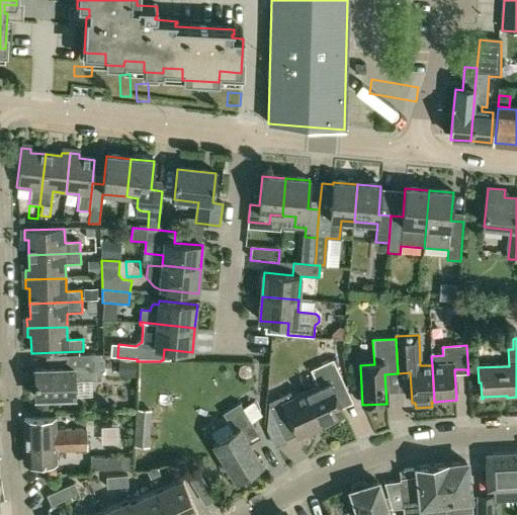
[(78,356),(78,369),(34,370),(35,399),(74,398),(74,381),(101,381),(100,356),(78,356)]
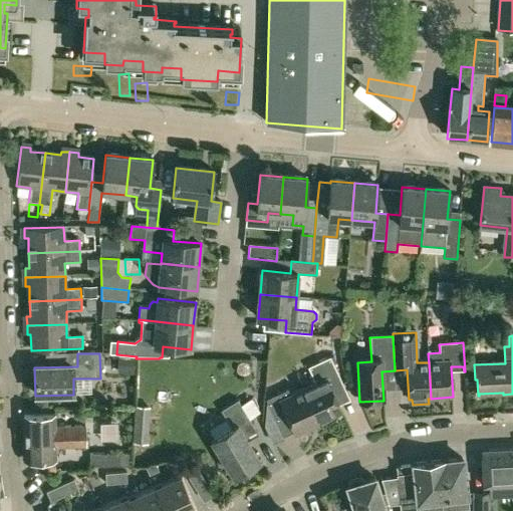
[(315,384),(303,390),(319,423),(342,412),(329,386),(339,380),(341,385),(342,384),(330,357),(308,368),(315,384)]
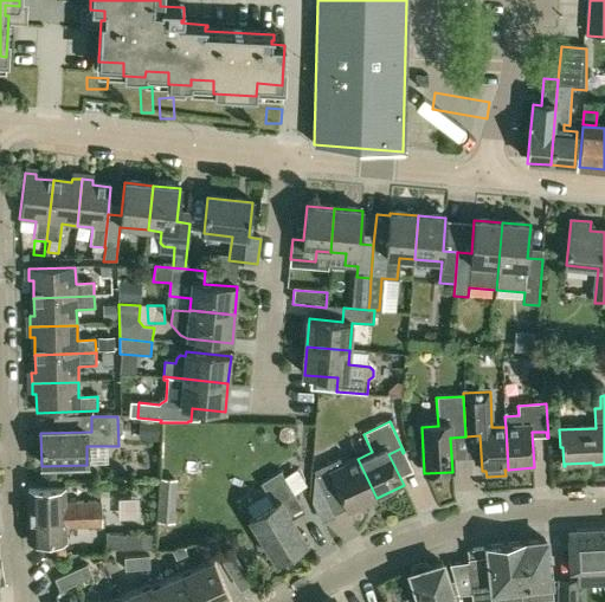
[(335,518),(334,516),(348,510),(351,515),(368,506),(366,503),(377,498),(358,459),(343,466),(341,459),(327,466),(329,470),(314,477),(311,504),(322,524),(335,518)]
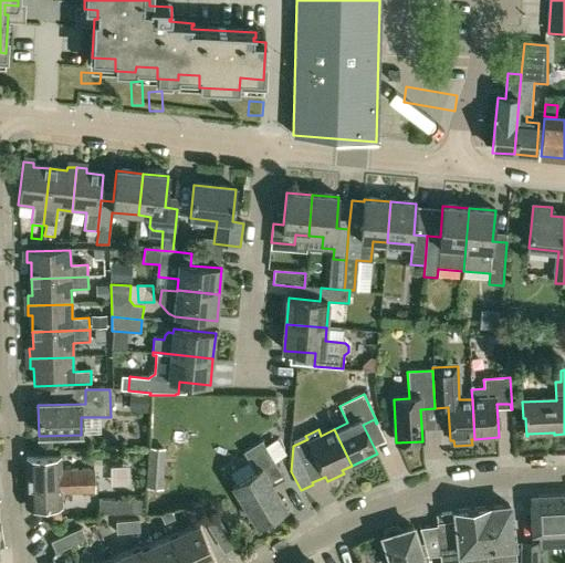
[(255,472),(232,487),(249,512),(252,510),(261,524),(286,509),(264,473),(276,466),(262,442),(243,454),(255,472)]
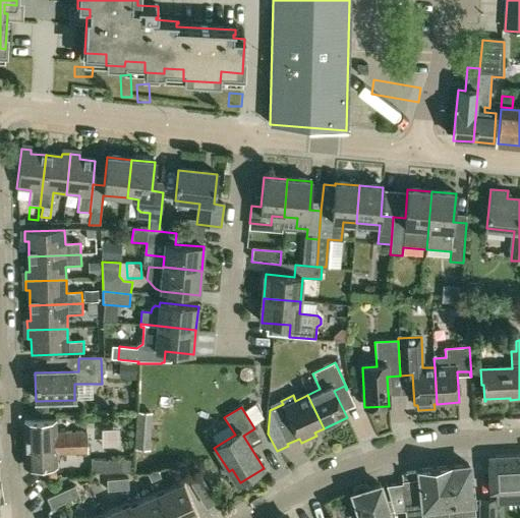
[(138,412),(136,450),(149,451),(152,413),(138,412)]
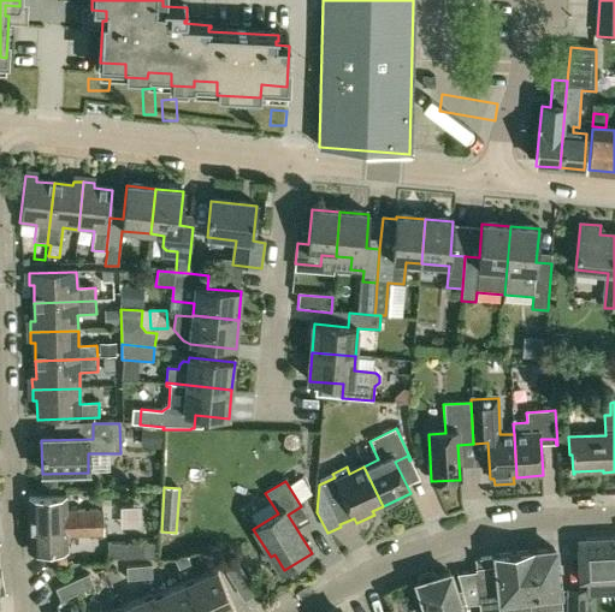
[(104,536),(102,512),(66,512),(66,498),(29,499),(30,552),(67,551),(67,536),(104,536)]
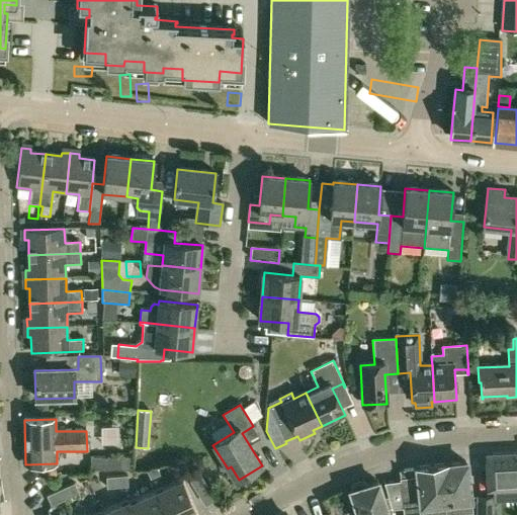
[(487,489),(516,487),(516,453),(486,455),(487,489)]
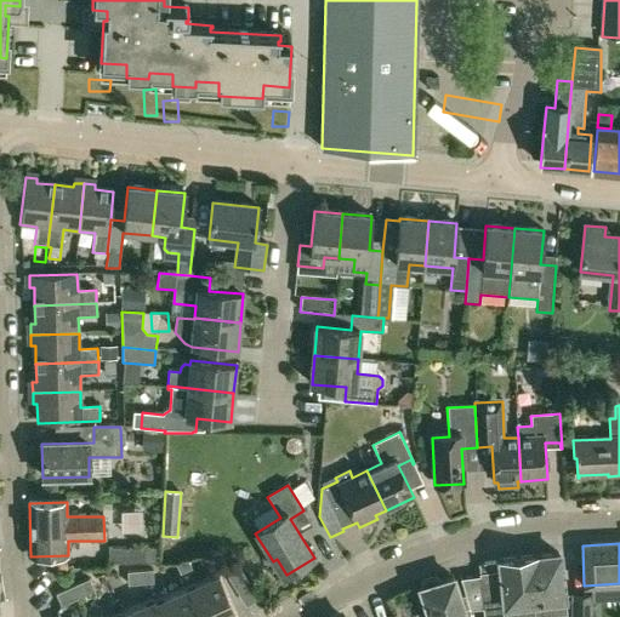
[(108,549),(109,564),(159,564),(159,549),(108,549)]
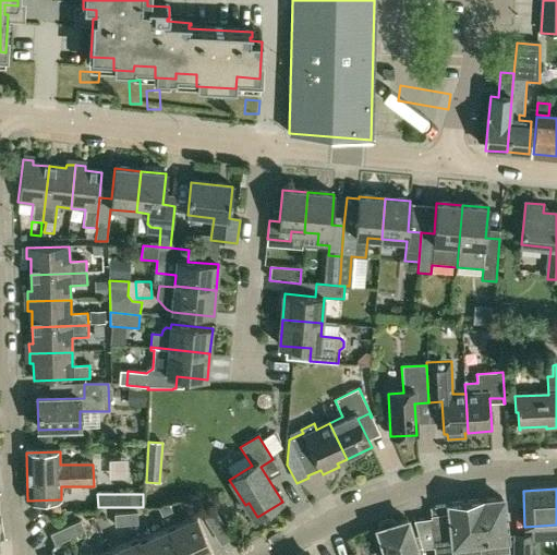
[(497,554),(495,540),(507,538),(503,498),(482,501),(486,554),(497,554)]
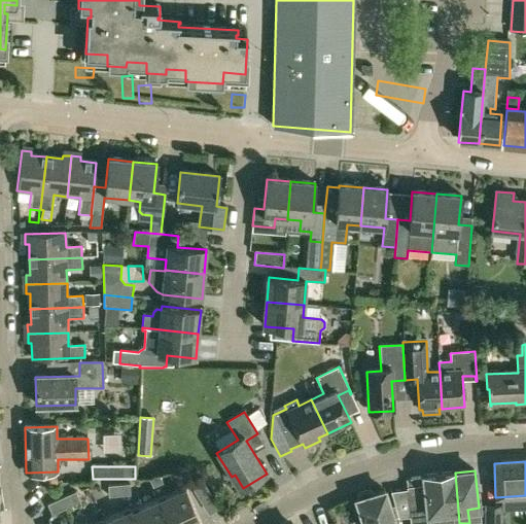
[(424,477),(407,479),(412,523),(459,523),(455,473),(455,472),(424,476),(424,477)]
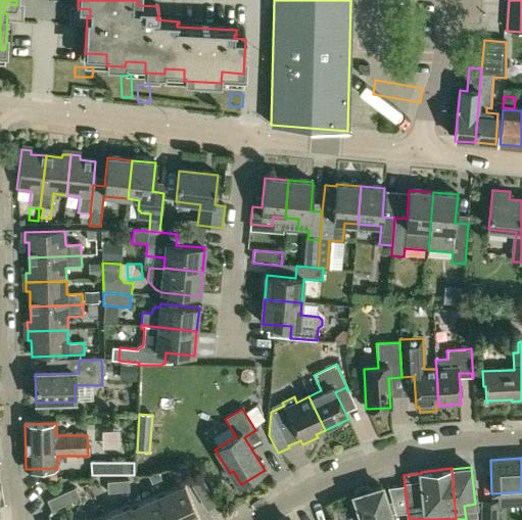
[(161,480),(159,475),(158,472),(148,477),(152,484),(161,480)]
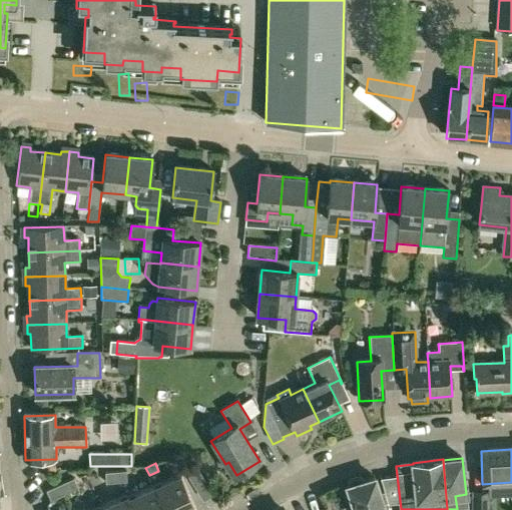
[(203,502),(213,496),(195,467),(185,473),(203,502)]
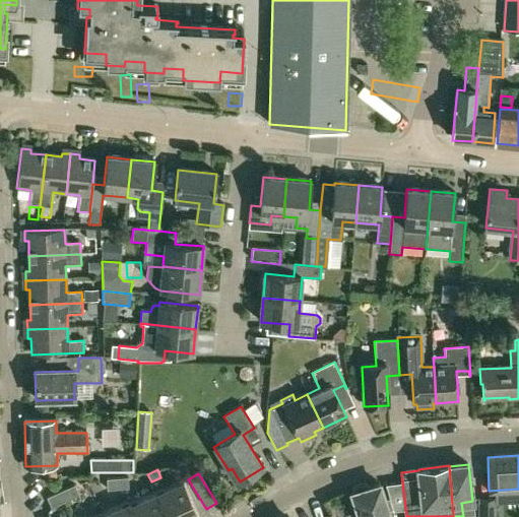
[(118,479),(118,490),(128,489),(128,478),(118,479)]
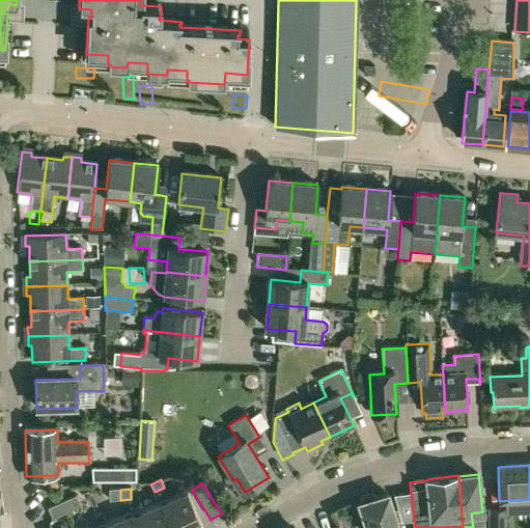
[(120,500),(120,490),(110,491),(110,501),(120,500)]
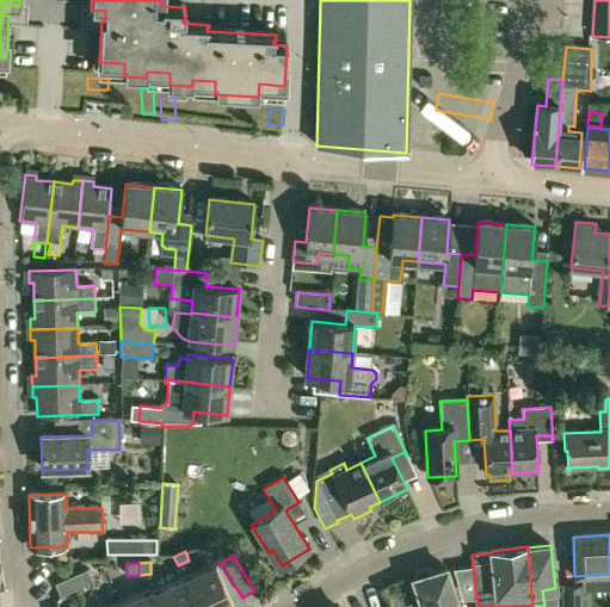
[(198,573),(214,606),(234,606),(215,565),(198,573)]
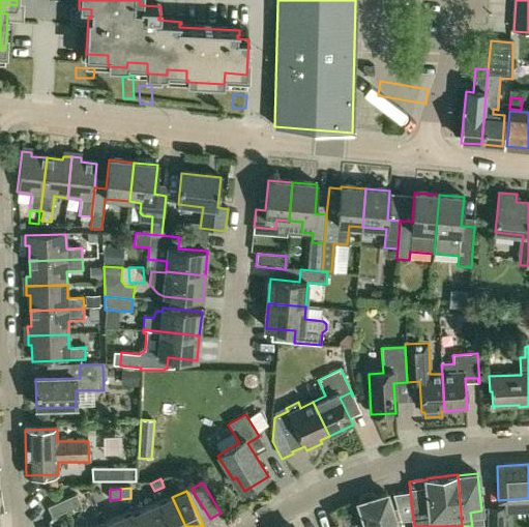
[(360,502),(358,503),(365,526),(400,526),(397,508),(391,510),(386,494),(375,498),(373,494),(365,495),(360,498),(359,499),(360,502)]
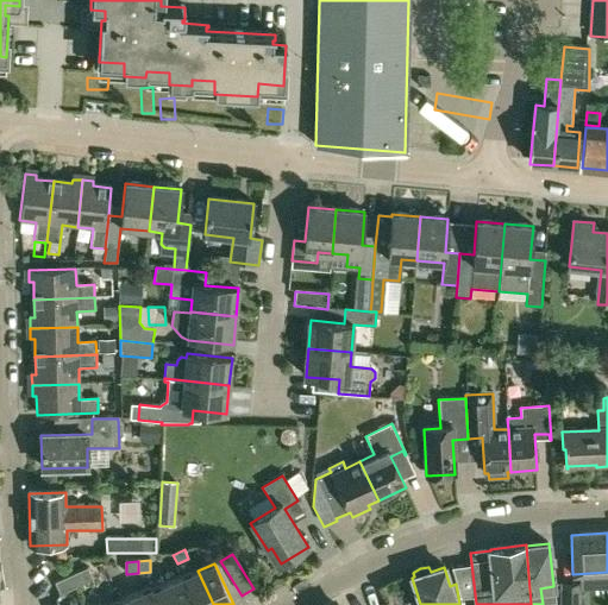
[(88,569),(71,577),(76,587),(93,580),(88,569)]
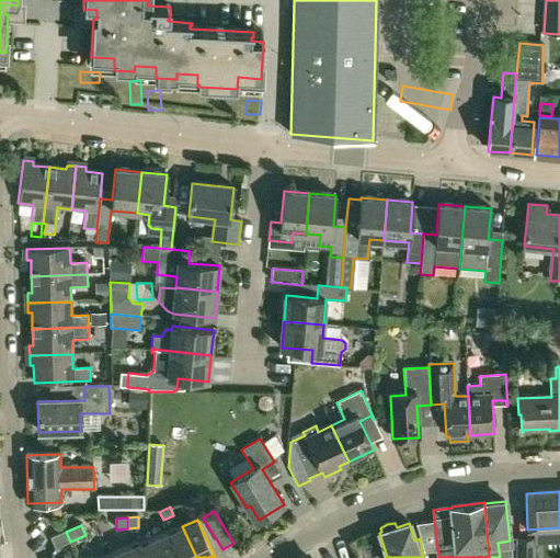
[(196,557),(182,526),(168,533),(179,557),(196,557)]
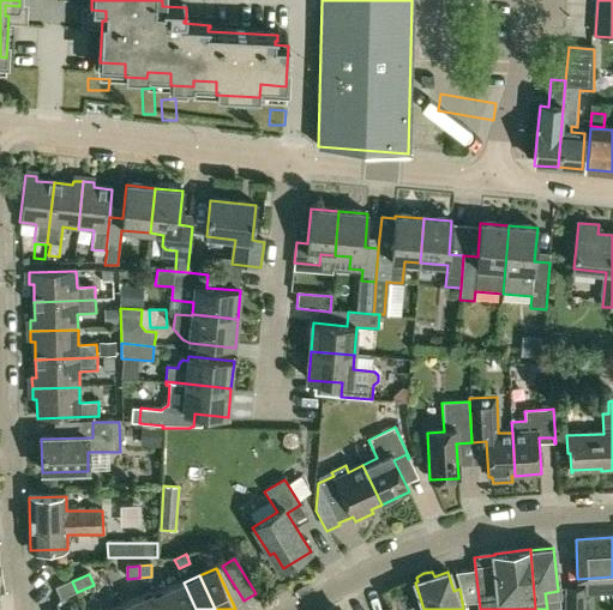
[(60,599),(77,592),(72,581),(55,589),(60,599)]
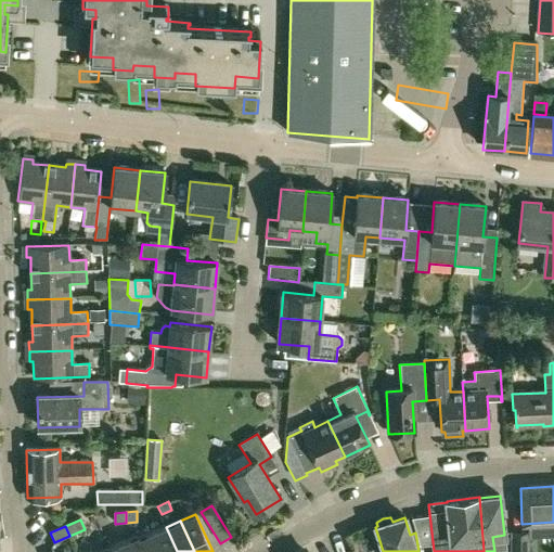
[(177,551),(166,527),(152,534),(160,551),(177,551)]
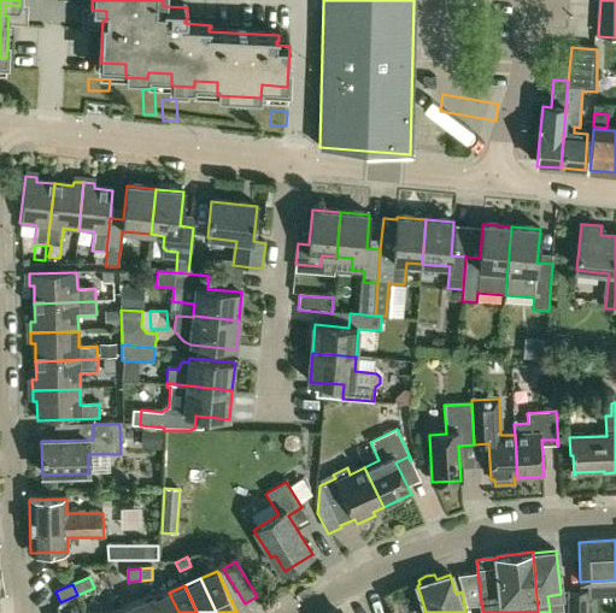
[(588,612),(588,591),(568,591),(567,612),(588,612)]
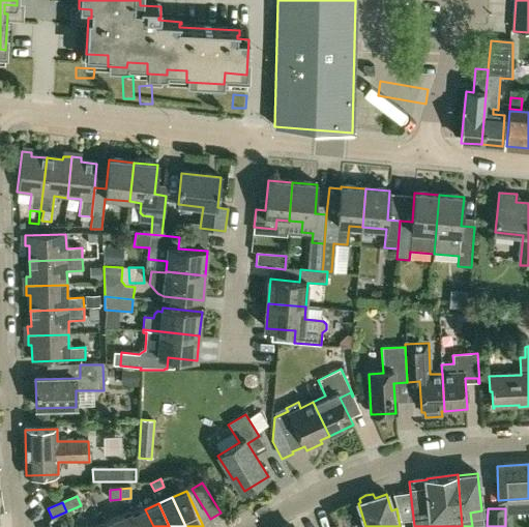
[(153,526),(145,509),(133,515),(131,513),(130,514),(137,526),(153,526)]
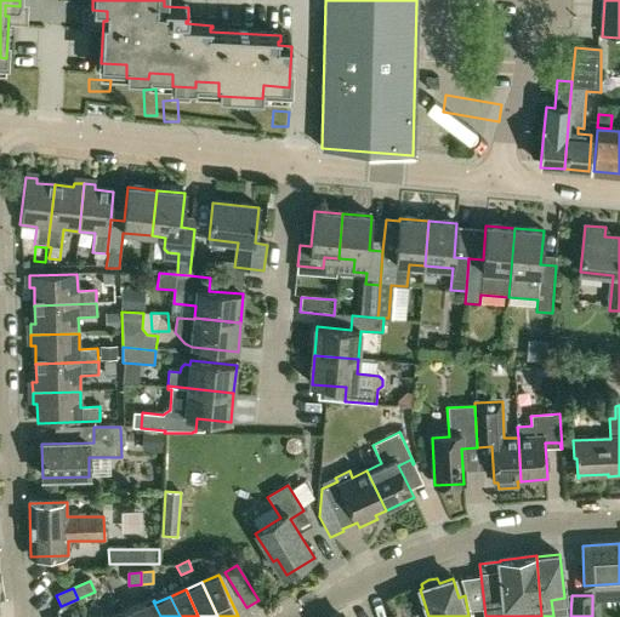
[(160,616),(153,601),(137,607),(141,616),(160,616)]
